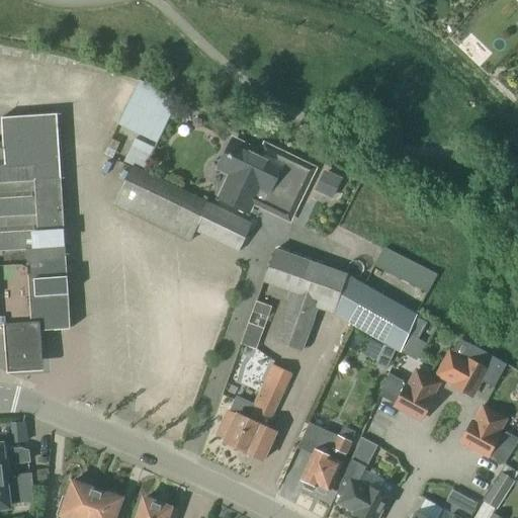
[(124,158),(155,170),(185,98),(146,82),(108,169),(118,173),(124,158)]
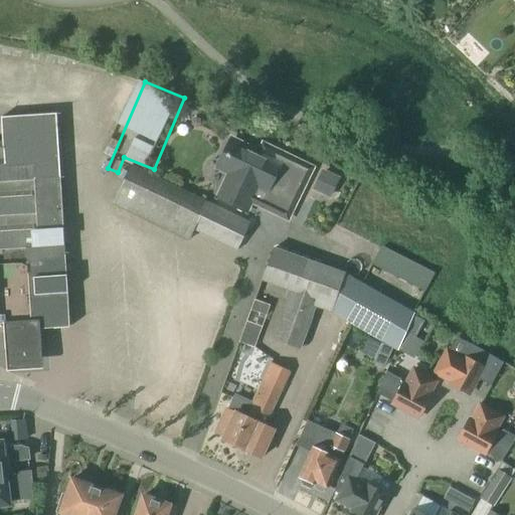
[(68,327),(59,177),(56,114),(2,118),(4,146),(0,146),(0,324),(38,321),(39,329),(68,327)]
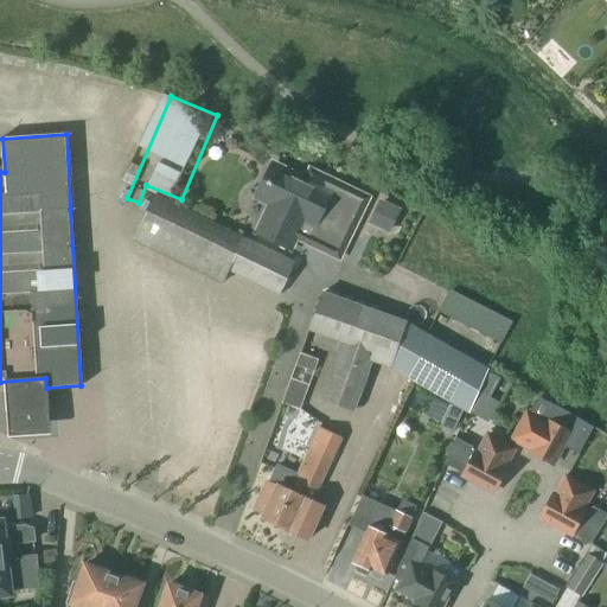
[(319,189),(275,167),(259,200),(270,205),(256,235),(289,251),(304,222),(315,228),(319,221),(350,235),(366,199),(323,179),(319,189)]
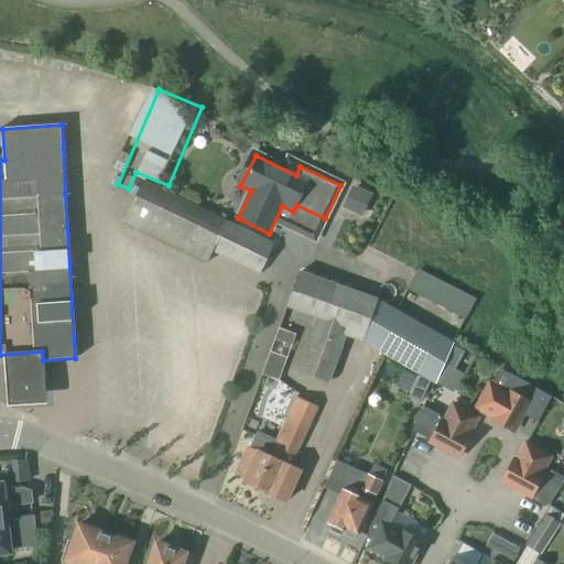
[(260,277),(274,245),(143,181),(122,225),(206,266),(212,253),(260,277)]
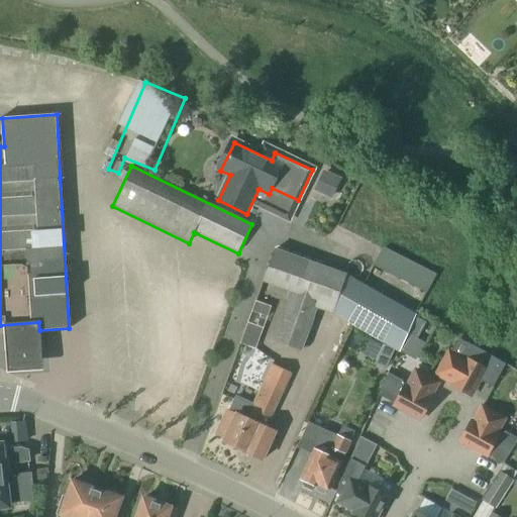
[(323,170),(313,192),(331,200),(341,178),(323,170)]
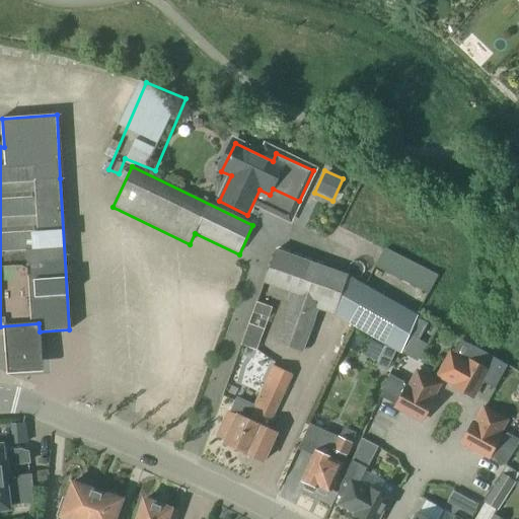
[(361,335),(370,339),(370,338),(394,351),(400,354),(411,330),(418,316),(348,276),(277,249),(264,284),(291,294),(274,343),(303,353),(317,311),(332,316),(362,332),(361,335)]
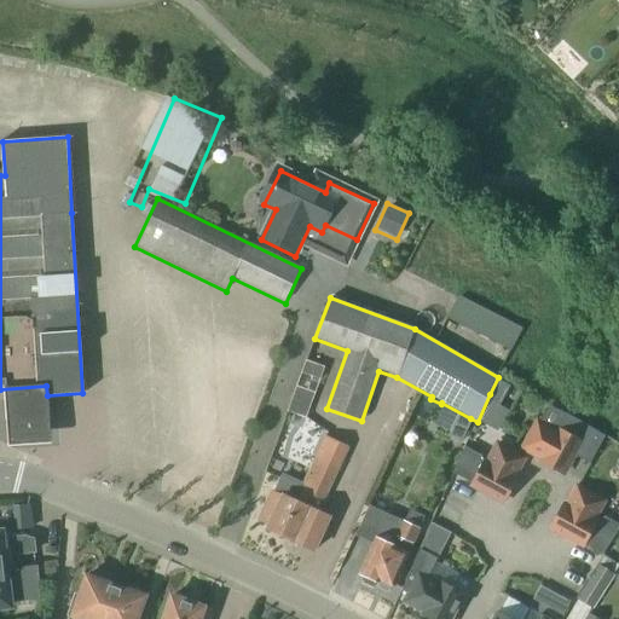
[(322,423),(320,423),(333,368),(311,363),(290,452),(313,458),(322,423)]
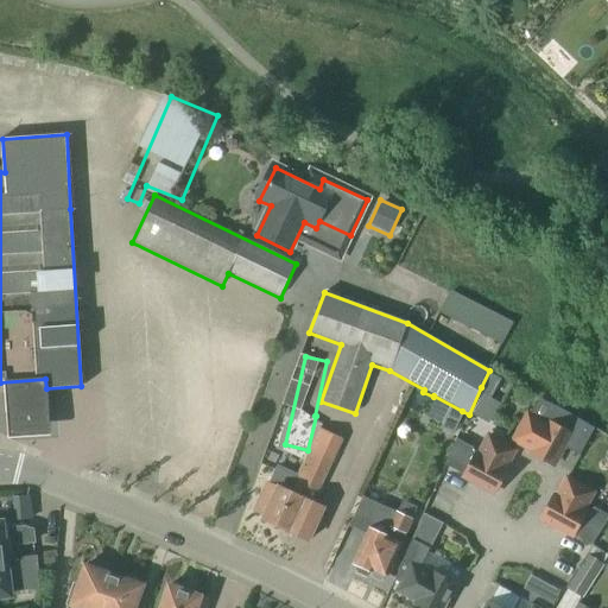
[(46,372),(5,375),(8,434),(51,430),(46,372)]
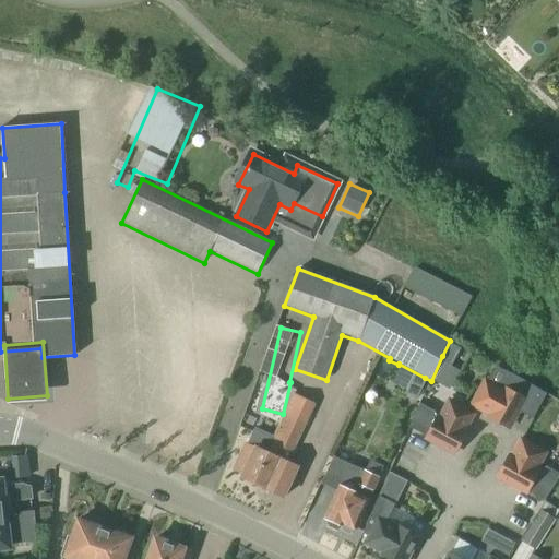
[(449,345),(442,356),(451,360),(456,349),(449,345)]
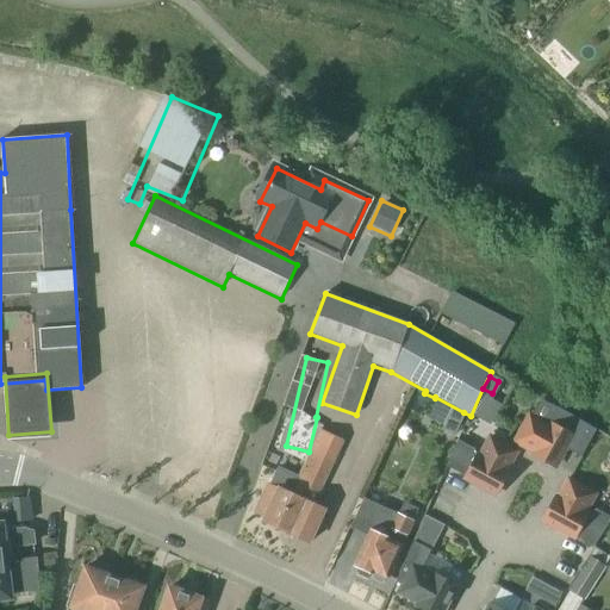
[(481,394),(473,412),(492,422),(502,405),(481,394)]
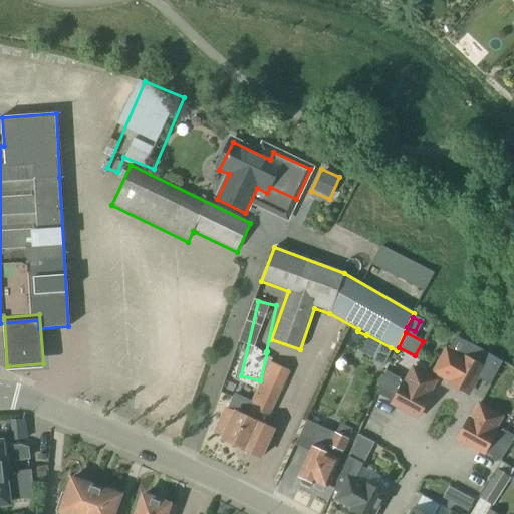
[(382,367),(391,347),(379,342),(373,358),(371,362),(382,367)]
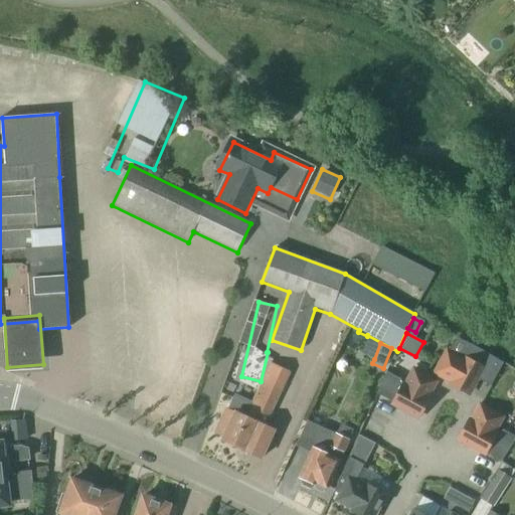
[(447,351),(435,373),(451,382),(450,384),(469,394),(480,374),(492,381),(490,385),(491,386),(504,362),(470,343),(461,359),(447,351)]
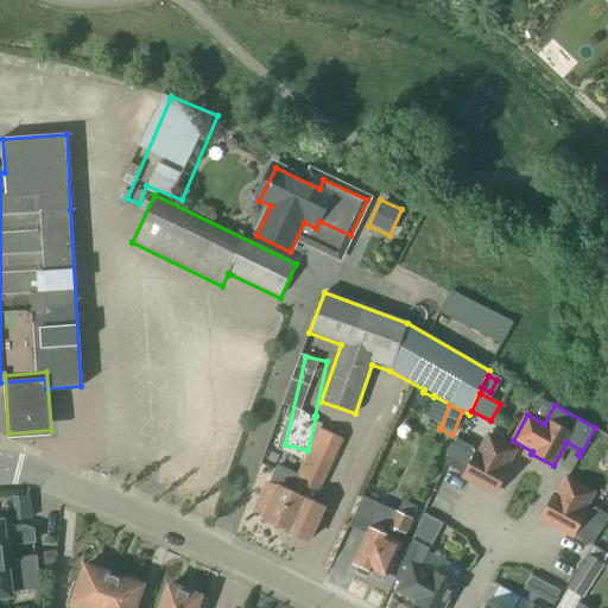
[(267,485),(255,514),(263,518),(261,520),(308,542),(323,508),(312,504),(342,439),(321,430),(298,477),(278,468),(270,486),(267,485)]
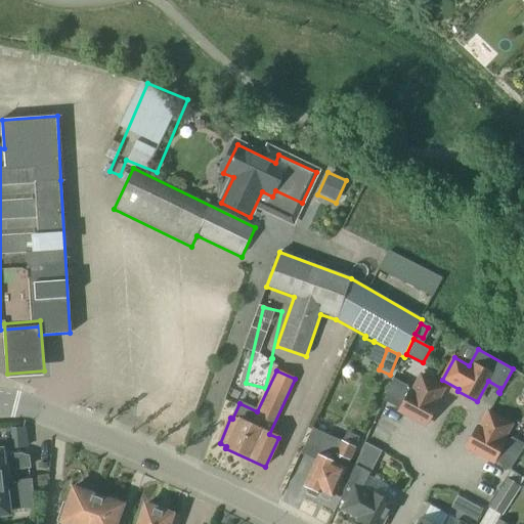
[(394,379),(384,401),(399,409),(399,411),(426,426),(436,406),(434,405),(443,389),(421,377),(412,391),(407,388),(407,386),(394,379)]
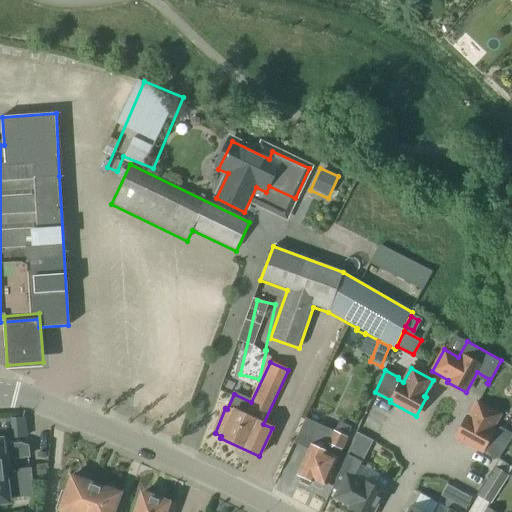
[(466,418),(455,437),(482,452),(483,450),(498,459),(511,437),(511,434),(499,427),(496,433),(491,430),(499,415),(477,403),(468,419),(466,418)]
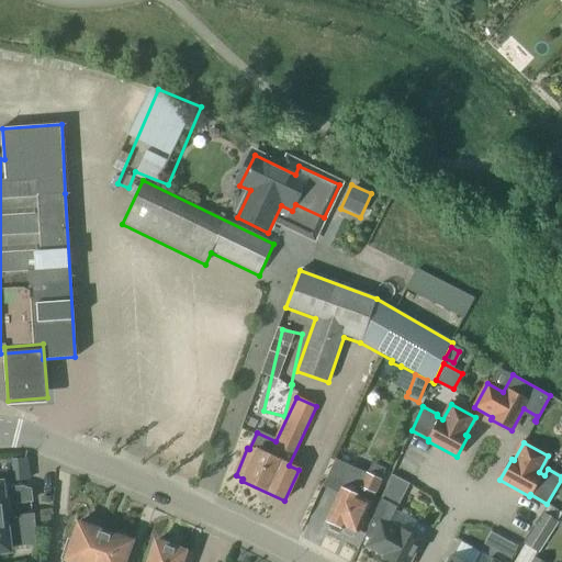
[(359,487),(347,481),(353,468),(335,459),(323,486),(338,494),(326,521),(344,529),(344,528),(356,534),(371,503),(381,480),(366,472),(359,487)]
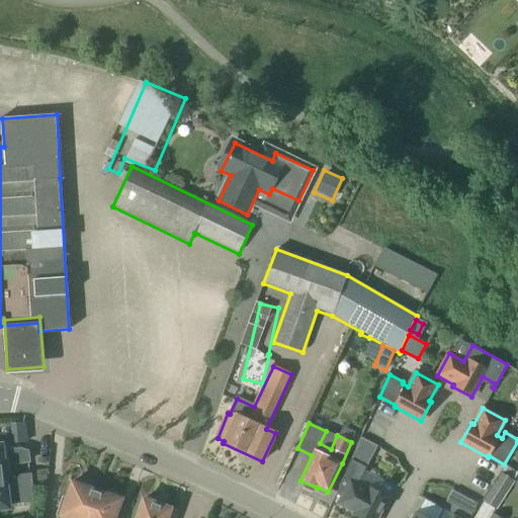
[(0,479),(12,479),(12,478),(10,462),(12,462),(12,464),(29,463),(28,451),(20,448),(9,449),(8,444),(2,445),(0,444),(0,479)]
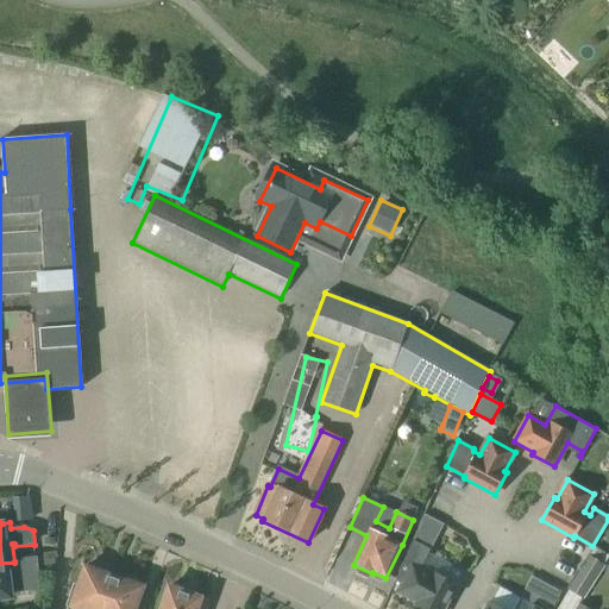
[(413,541),(395,582),(400,584),(399,588),(418,598),(414,604),(424,608),(441,608),(456,583),(431,570),(429,573),(420,569),(428,553),(429,550),(414,541),(413,541)]
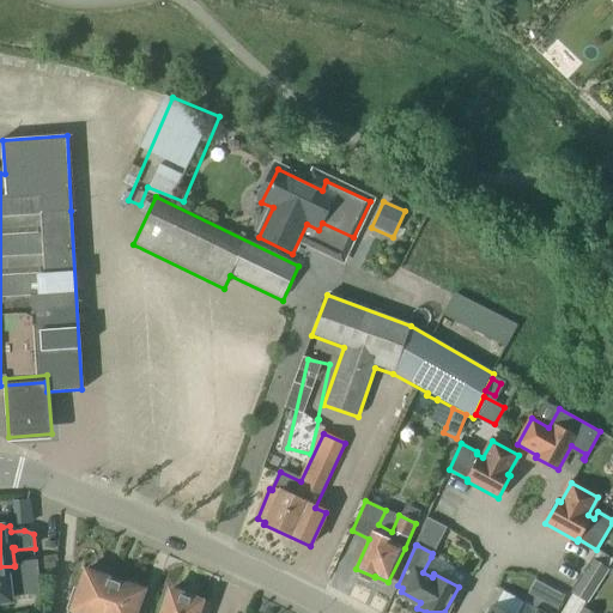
[(607,570),(612,560),(598,551),(592,560),(607,570)]
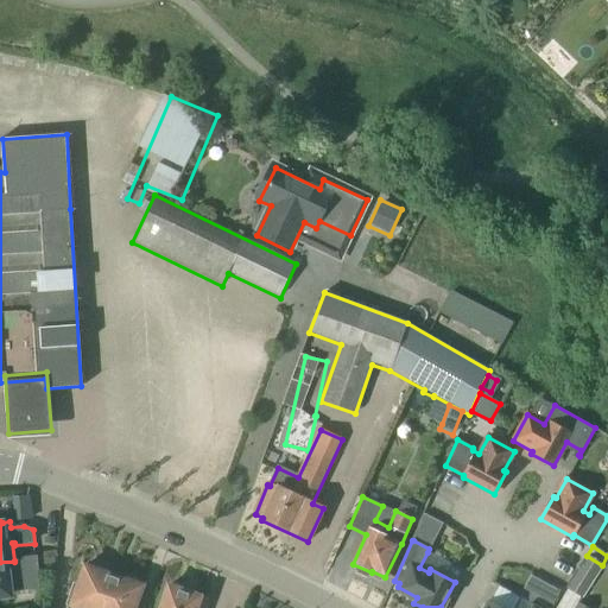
[(14,562),(0,562),(0,597),(11,597),(8,580),(23,578),(23,576),(39,575),(37,556),(18,557),(19,561),(14,561),(14,562)]
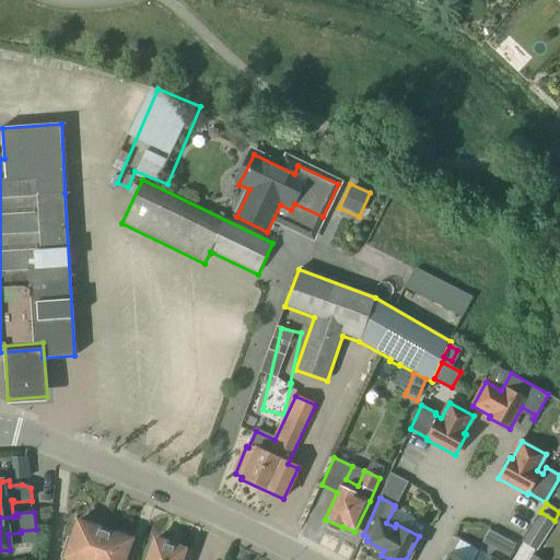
[(62,558),(61,559),(92,559),(103,529),(77,521),(71,538),(68,537),(60,558),(62,558)]
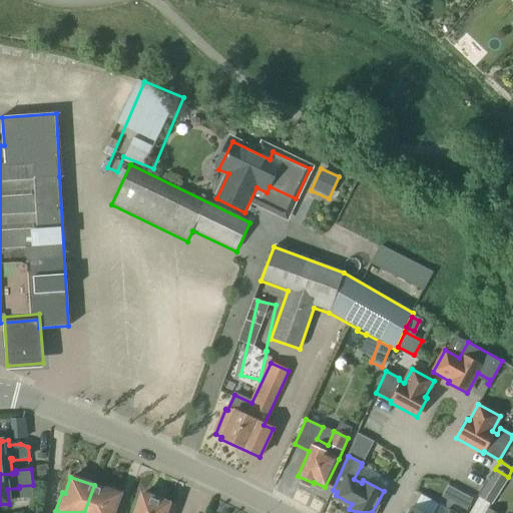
[(94,485),(84,512),(118,512),(119,512),(114,510),(120,494),(94,485)]
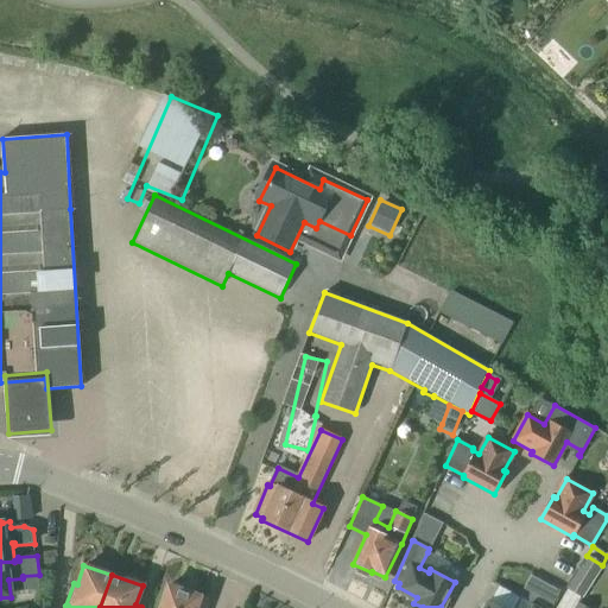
[(539,595),(556,602),(562,590),(545,583),(539,595)]
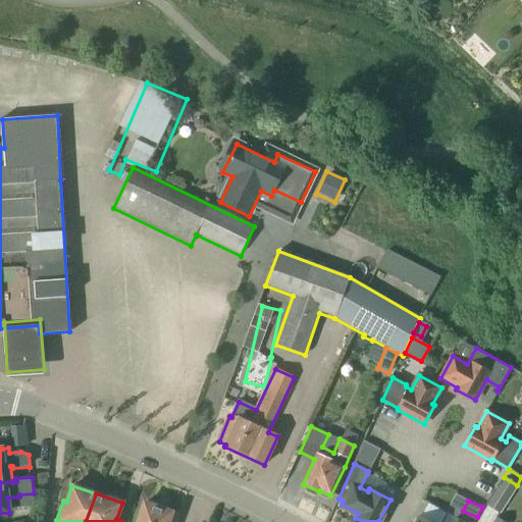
[(175,521),(178,515),(172,513),(172,512),(144,503),(137,521),(175,521)]
